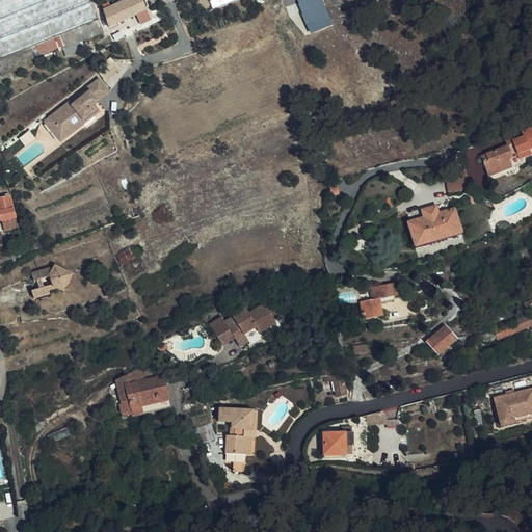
[(0,0),(0,15),(36,0),(0,0)]
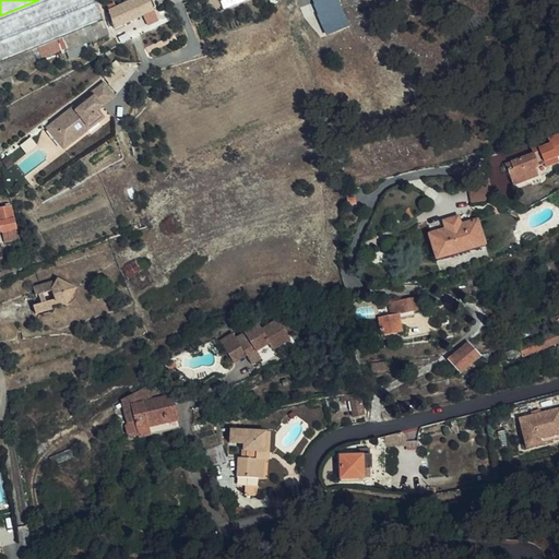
[(99,13),(94,0),(38,0),(0,15),(0,59),(37,46),(61,36),(102,21),(99,13)]
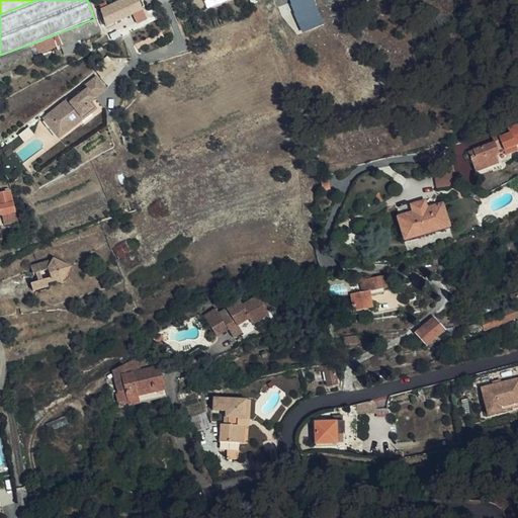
[(137,0),(120,0),(98,10),(99,11),(96,12),(101,23),(103,22),(105,25),(122,18),(141,10),(142,10),(137,0)]
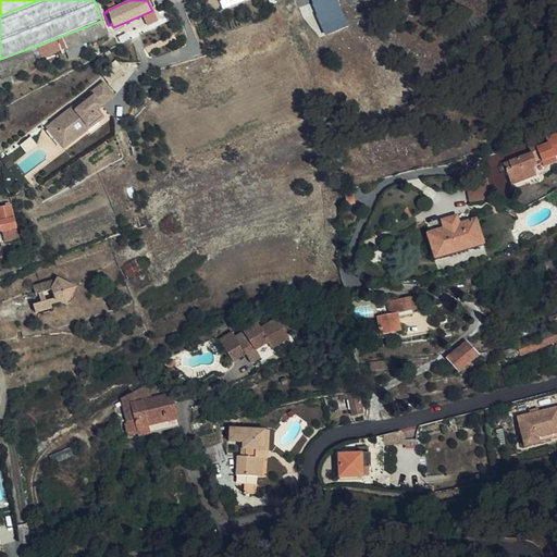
[(219,0),(223,10),(247,0),(219,0)]
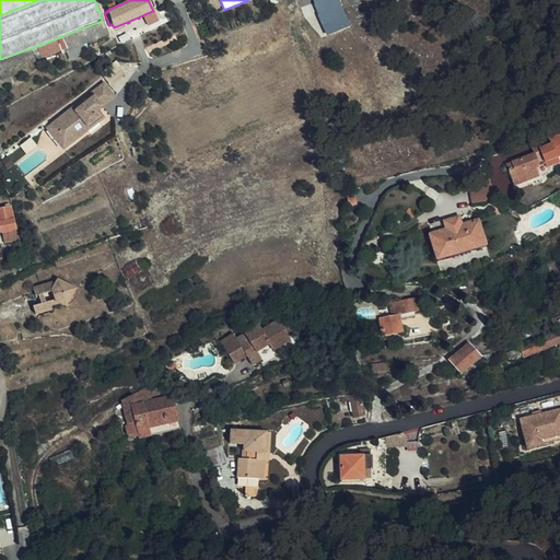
[(314,0),(324,24),(345,15),(338,0),(314,0)]
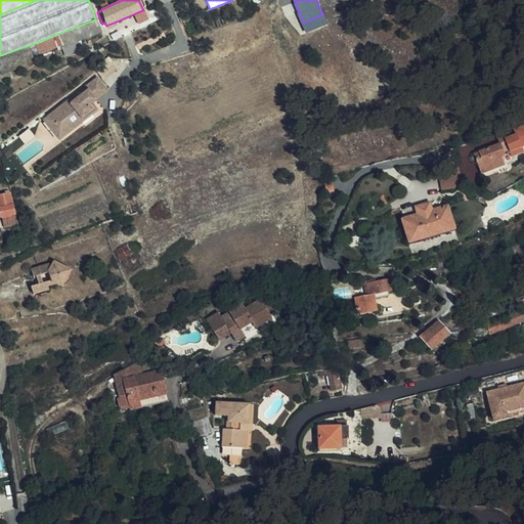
[(444,7),(442,19),(460,22),(461,8),(444,7)]
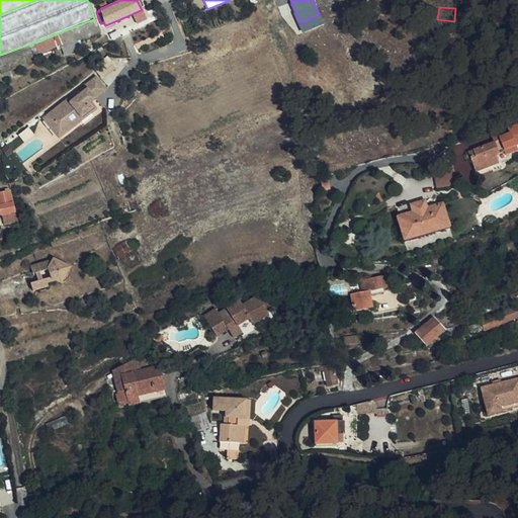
[(145,20),(141,10),(122,18),(126,28),(145,20)]
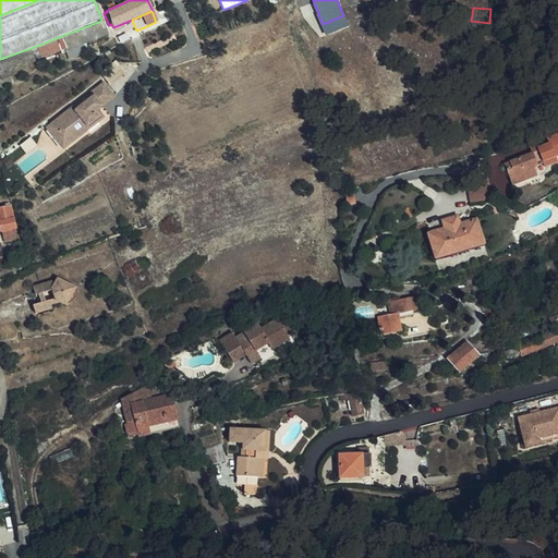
[(83,45),(108,35),(101,21),(61,36),(63,41),(80,35),(83,45)]
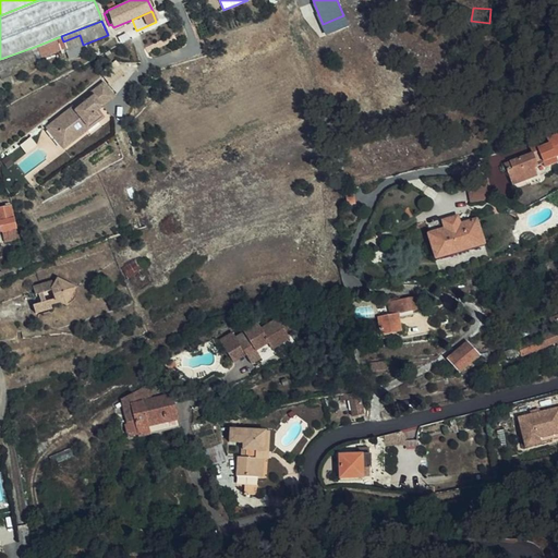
[(74,48),(83,45),(80,35),(63,41),(63,43),(65,48),(72,45),(74,48)]
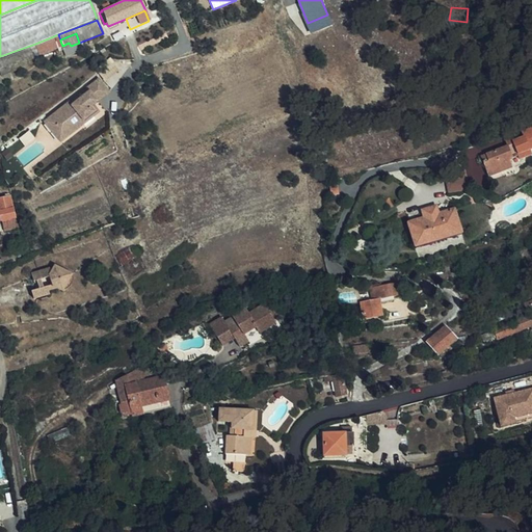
[(60,40),(58,34),(35,44),(37,50),(60,41),(60,40)]
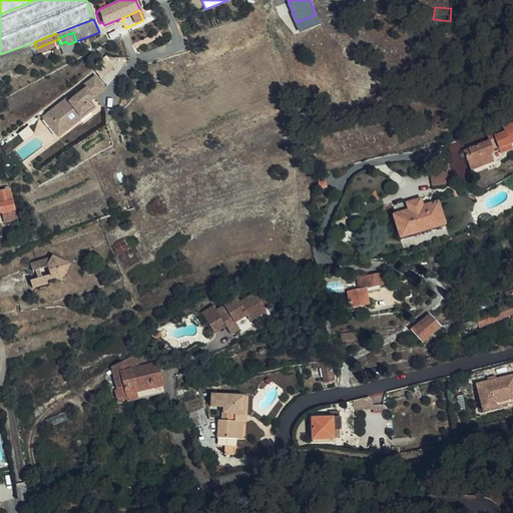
[(36,48),(34,42),(0,54),(0,64),(3,74),(35,60),(32,51),(36,49),(36,48)]
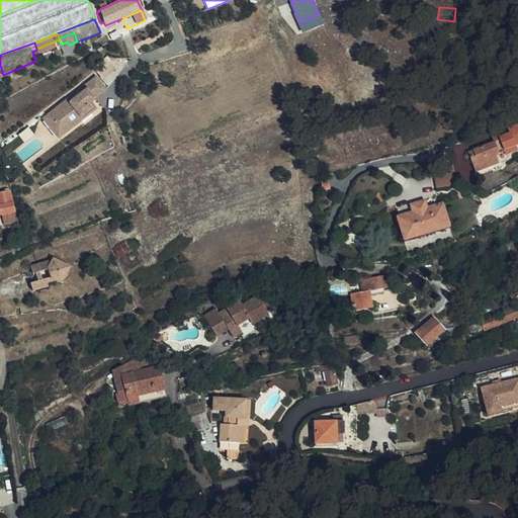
[(70,98),(50,112),(64,133),(91,112),(89,109),(91,108),(88,104),(91,101),(107,90),(98,77),(87,86),(89,89),(72,101),(70,98)]
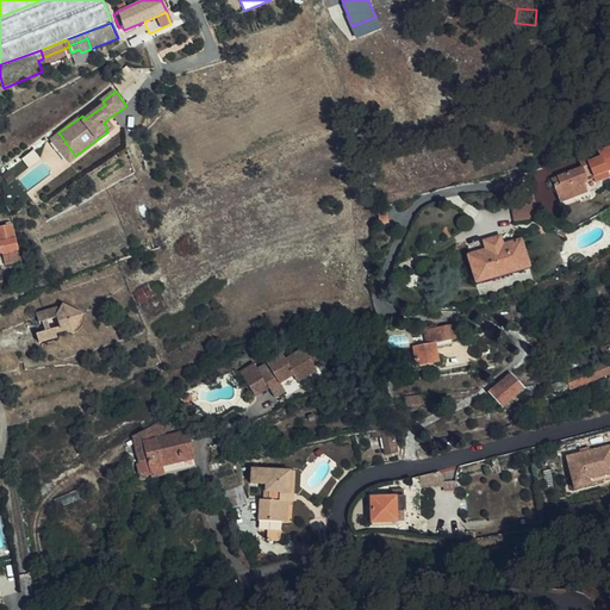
[(113,128),(107,119),(104,123),(107,128),(105,129),(107,132),(113,128)]
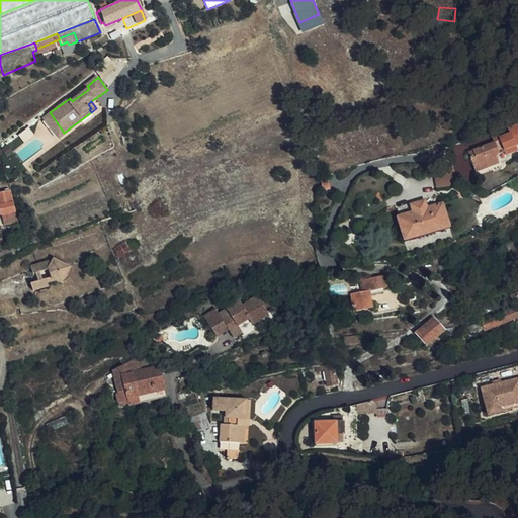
[(50,112),(45,116),(59,136),(64,133),(50,112)]
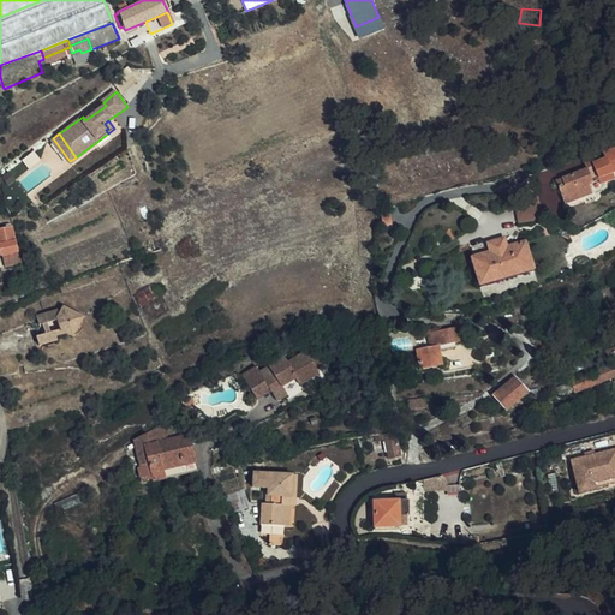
[(613,172),(605,151),(604,151),(605,156),(592,162),(593,166),(556,179),(566,203),(592,193),(589,183),(598,179),(601,183),(614,178),(613,172)]
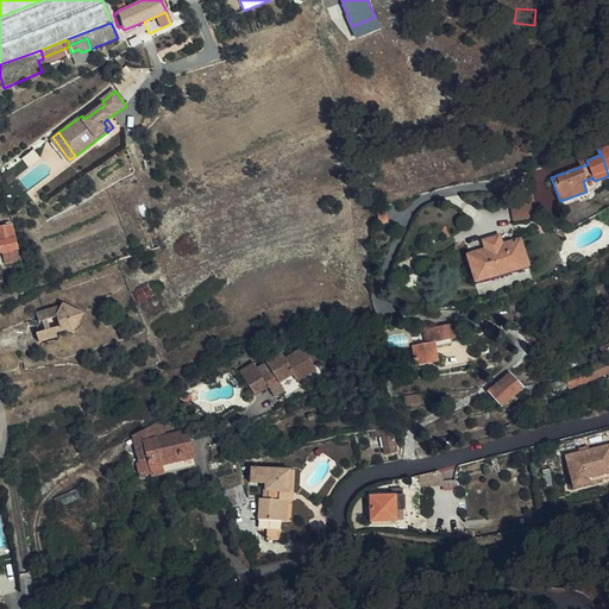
[(35,186),(27,190),(37,202),(43,198),(35,186)]
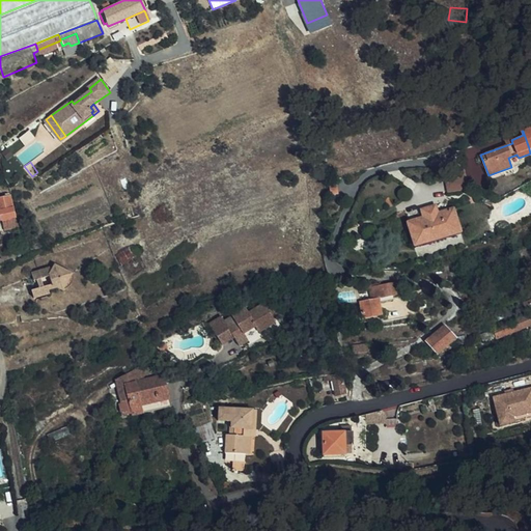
[(469,183),(466,174),(449,175),(449,178),(447,178),(449,193),(469,191),(469,183)]
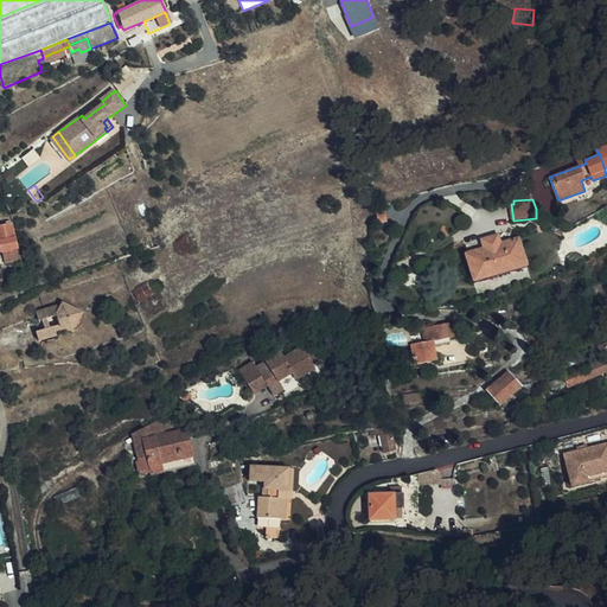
[(606,206),(595,215),(606,222),(606,206)]
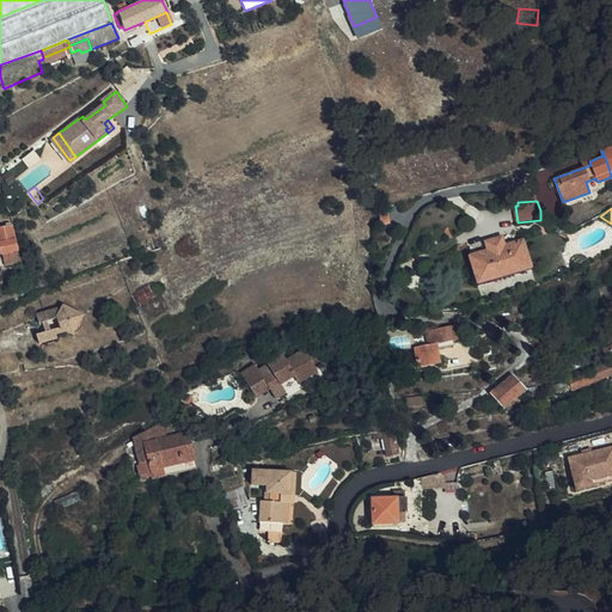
[(390,221),(389,212),(379,213),(380,222),(390,221)]
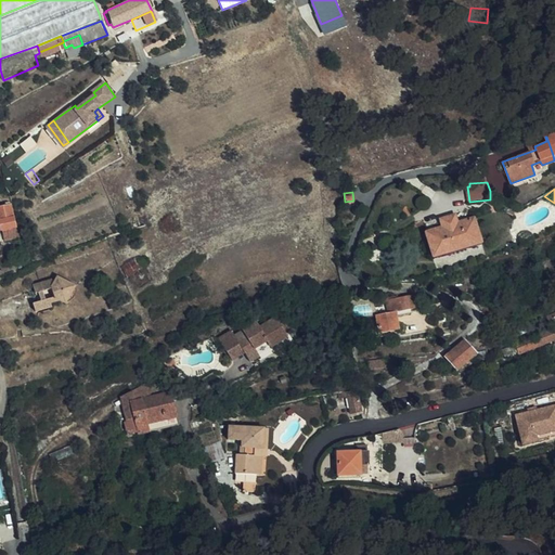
[(15,227),(11,203),(0,205),(0,230),(3,230),(15,227)]
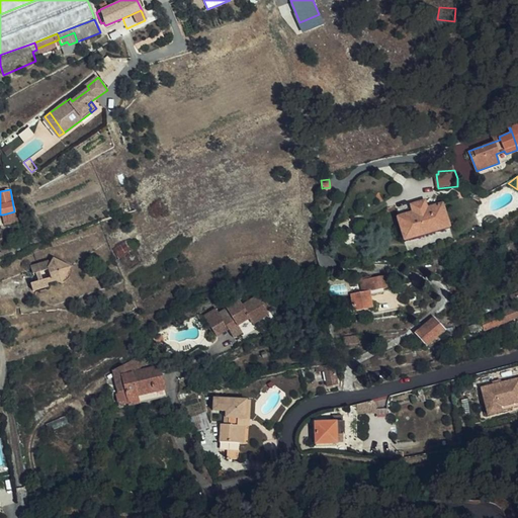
[(416,212),(413,202),(410,203),(412,211),(398,216),(406,240),(450,226),(442,202),(429,206),(427,198),(424,199),(426,209),(416,212)]
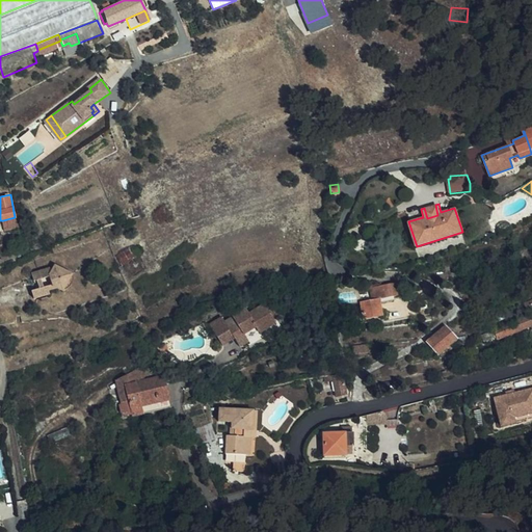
[(435,205),(424,208),(427,218),(437,215),(435,205)]
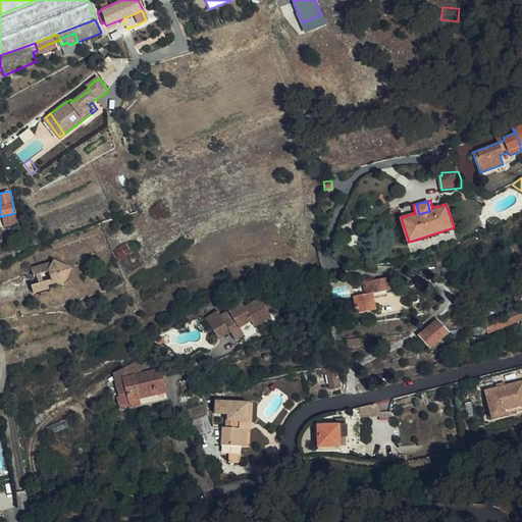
[(6,226),(18,222),(14,213),(3,216),(6,226)]
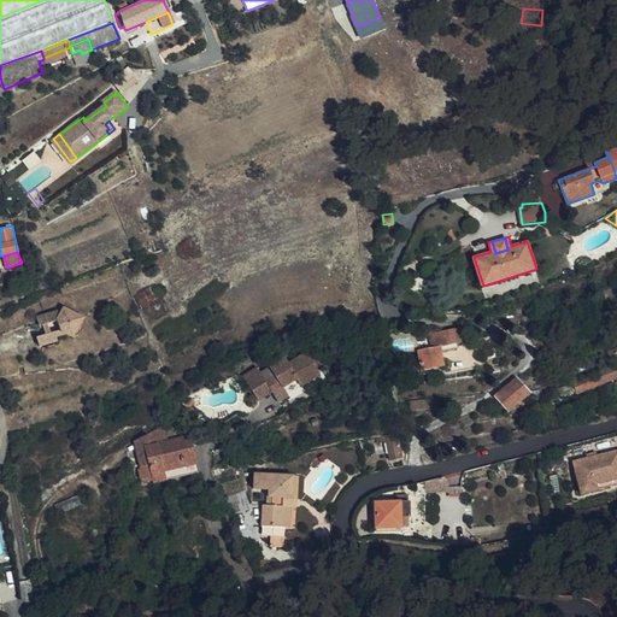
[(165,299),(162,286),(140,293),(145,305),(165,299)]
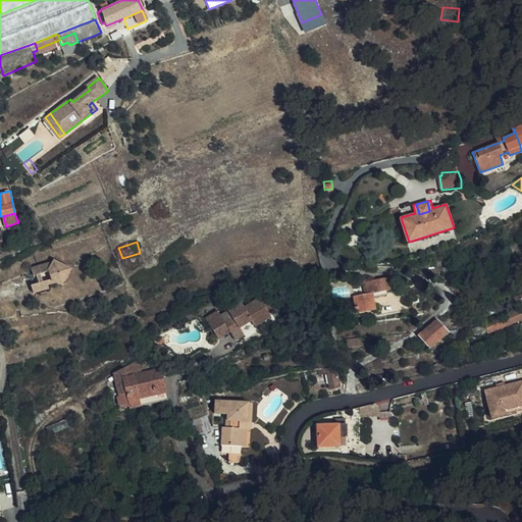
[(72,266),(55,257),(53,261),(52,260),(32,266),(35,274),(50,270),(53,278),(33,284),(35,293),(51,288),(50,283),(57,281),(63,284),(72,266)]
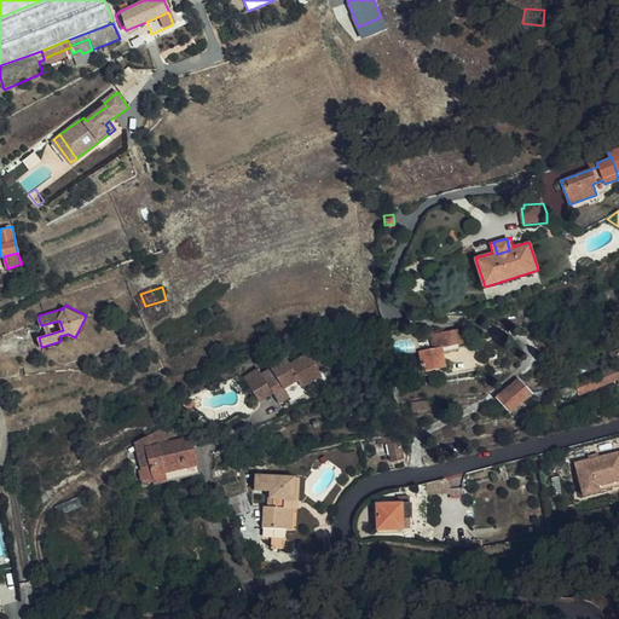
[(462,343),(460,329),(445,333),(444,329),(432,331),(432,334),(428,335),(431,341),(434,341),(437,350),(440,348),(457,345),(462,343)]
